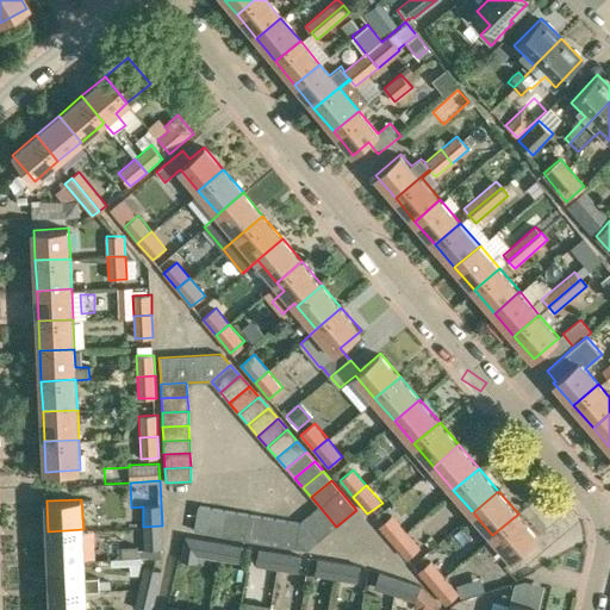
[(207,533),(211,508),(199,506),(194,530),(207,533)]
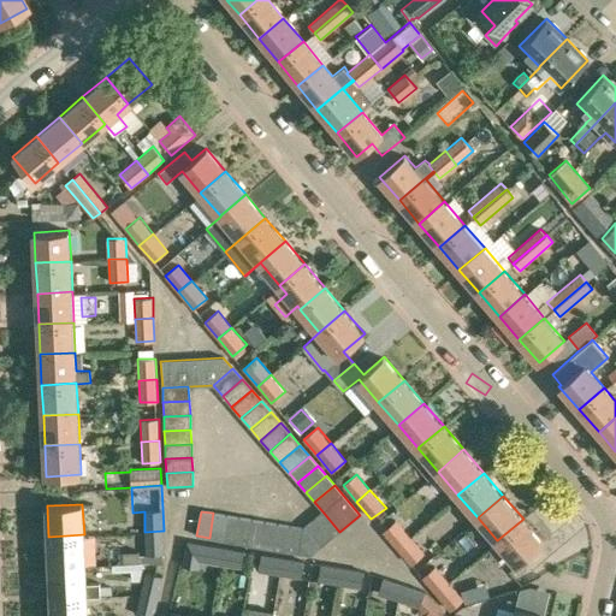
[(330,539),(339,532),(323,511),(313,520),(330,539)]
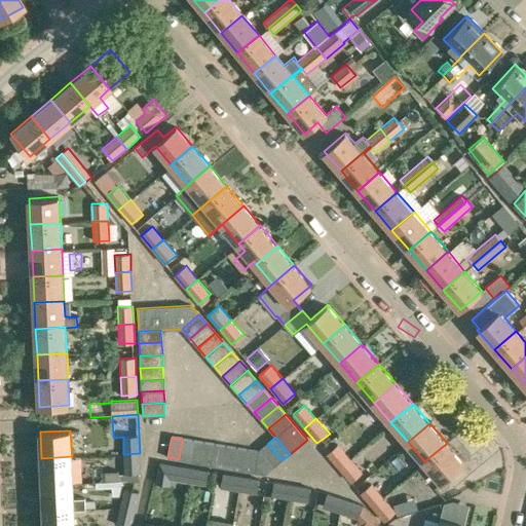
[(189,461),(193,440),(182,438),(179,459),(189,461)]
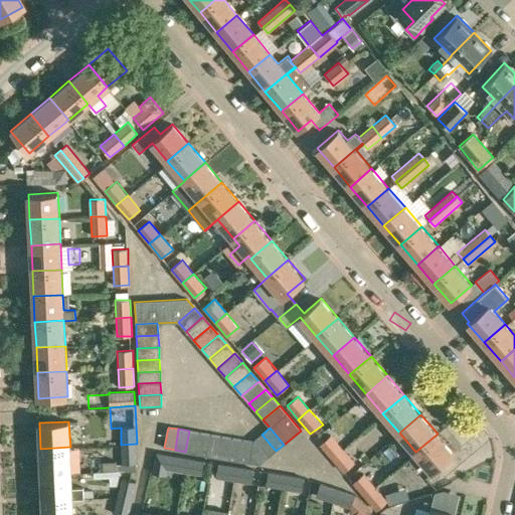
[(196,454),(200,433),(189,431),(185,452),(196,454)]
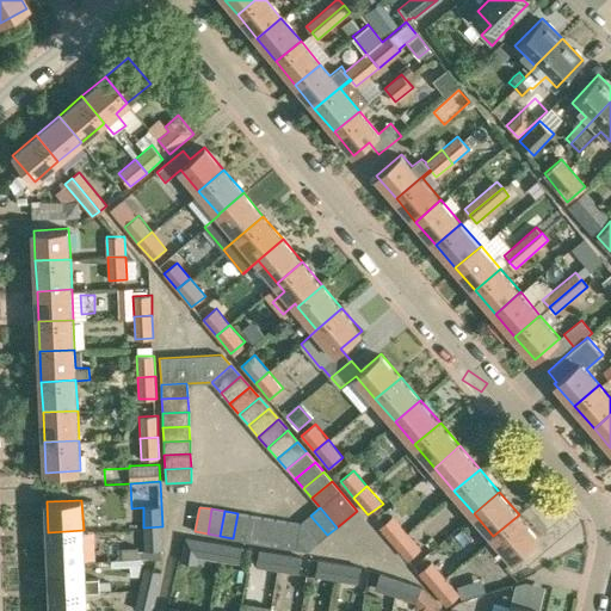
[(233,538),(246,541),(250,516),(238,513),(233,538)]
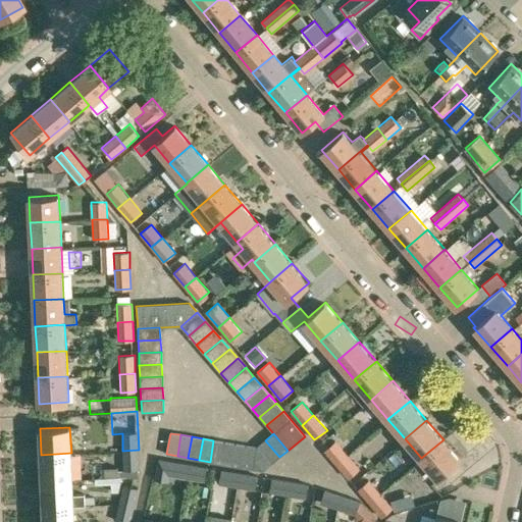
[(444,439),(421,458),(422,459),(413,466),(421,475),(430,468),(438,478),(460,459),(444,439)]
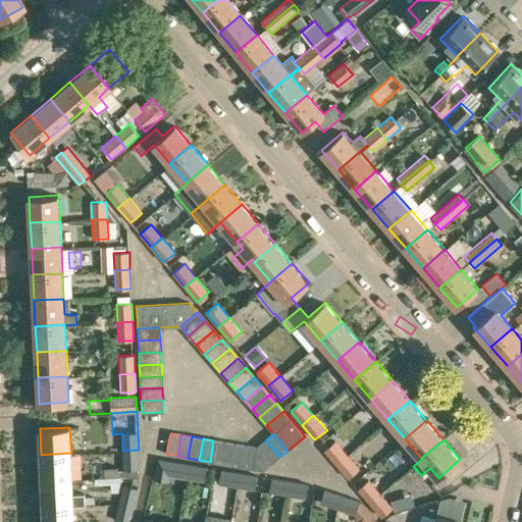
[(220,464),(224,441),(213,440),(210,462),(220,464)]
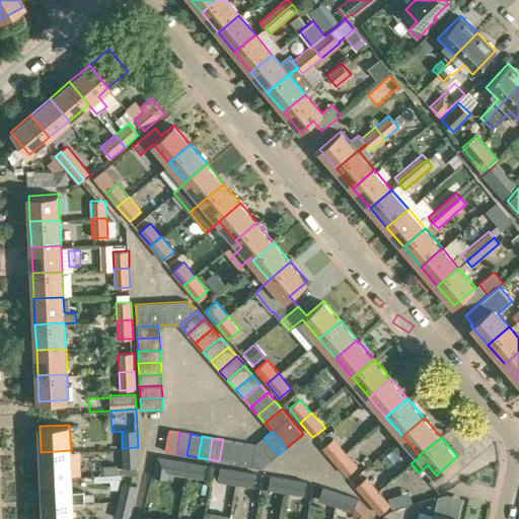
[(270,461),(278,454),(264,438),(255,445),(270,461)]
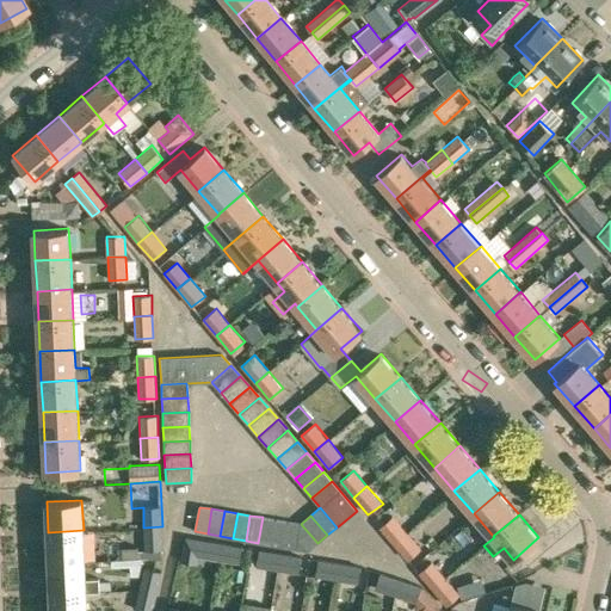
[(380,528),(393,543),(407,531),(393,516),(380,528)]
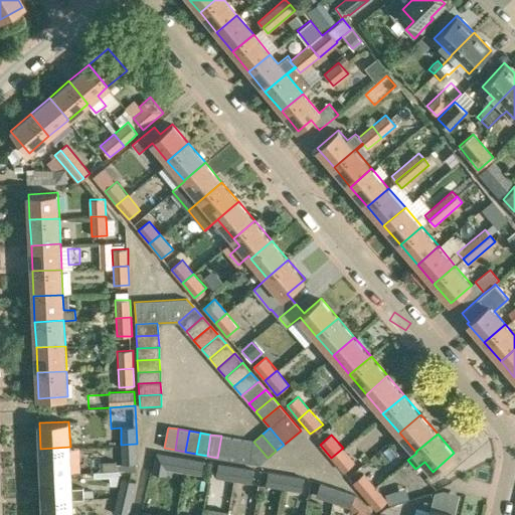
[(228,459),(232,438),(221,436),(217,458),(228,459)]
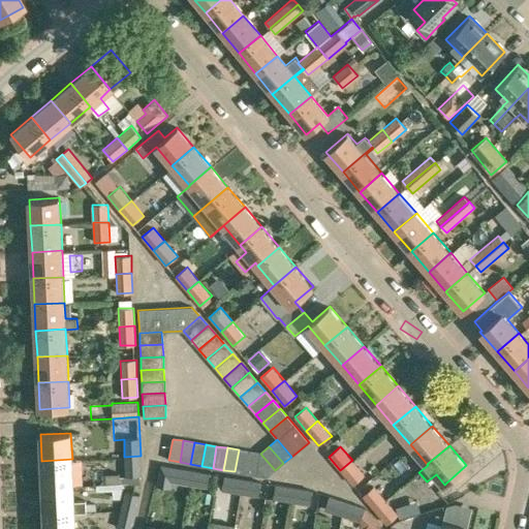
[(246,473),(249,452),(239,449),(235,471),(246,473)]
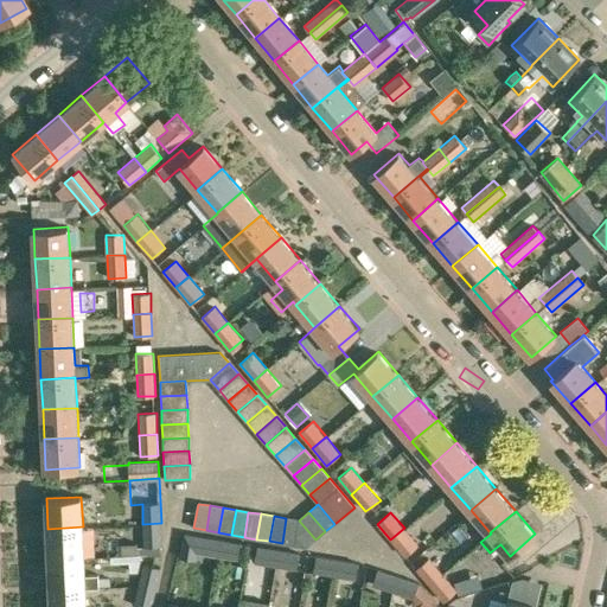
[(315,540),(299,521),(286,518),(282,543),(306,548),(315,540)]
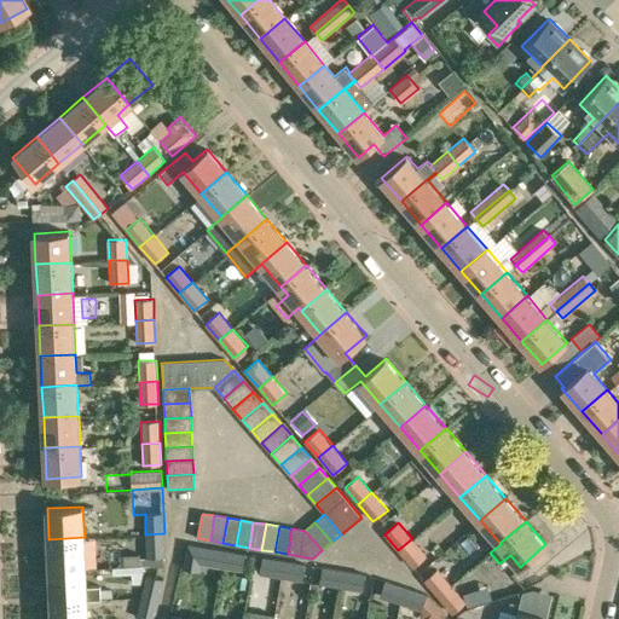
[(165,533),(145,534),(146,557),(166,557),(165,533)]
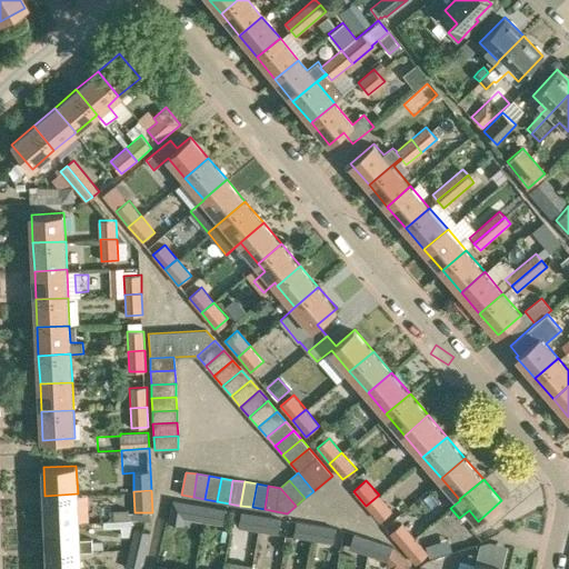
[(78,493),(45,496),(47,523),(79,522),(78,493)]
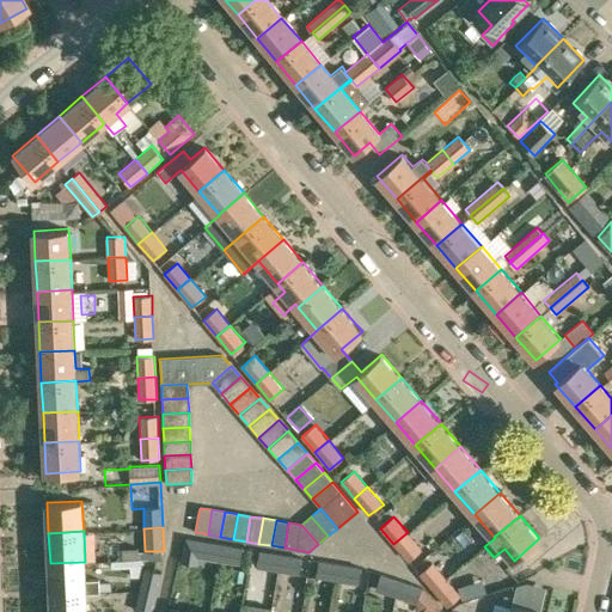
[(408,532),(393,544),(408,561),(423,550),(408,532)]
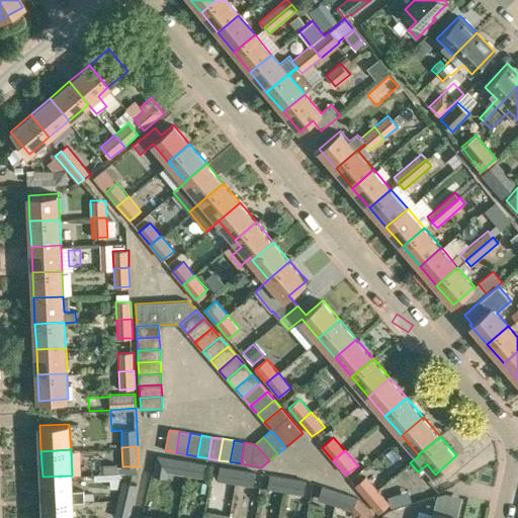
[(87,477),(86,453),(77,453),(78,478),(87,477)]
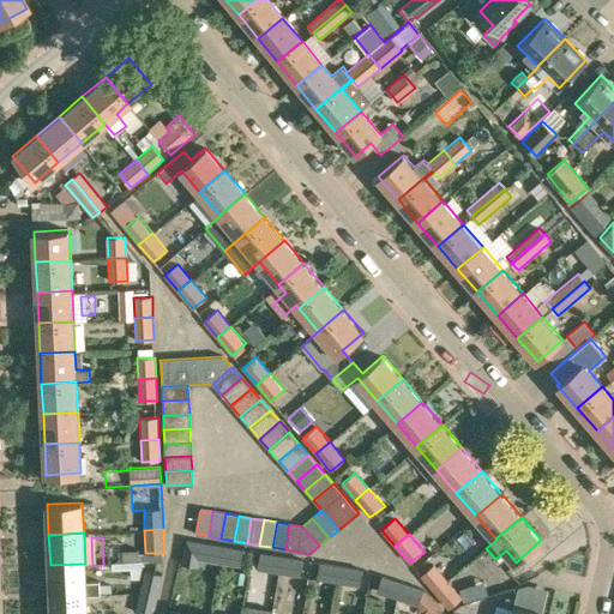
[(199,560),(220,563),(222,546),(186,539),(181,564),(199,566),(199,560)]
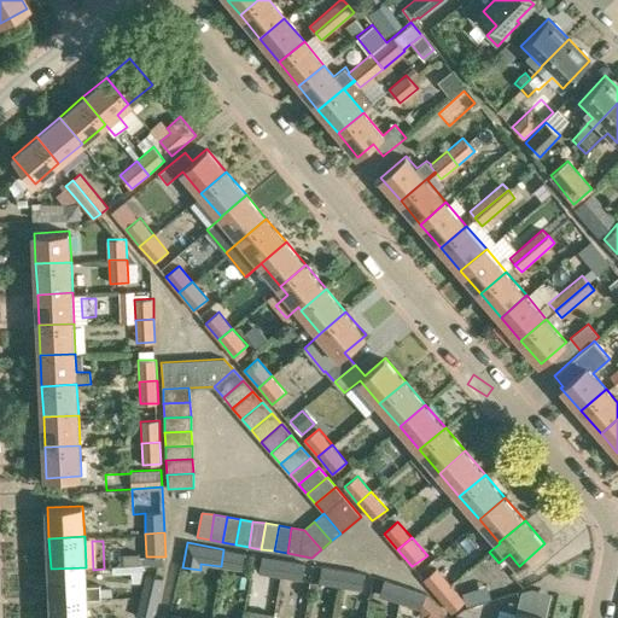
[(223,549),(221,566),(243,571),(245,553),(223,549)]
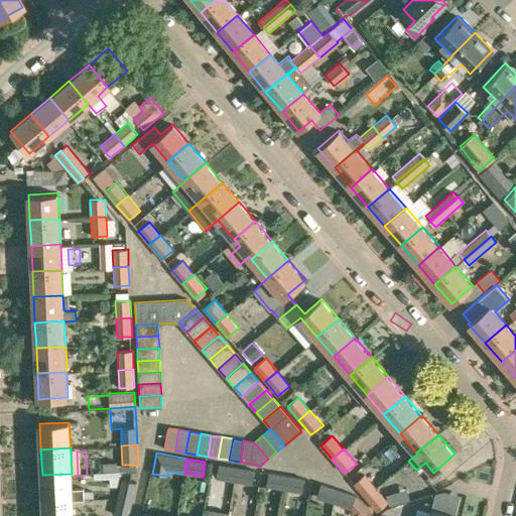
[(104,472),(116,472),(116,465),(116,463),(103,463),(104,472)]
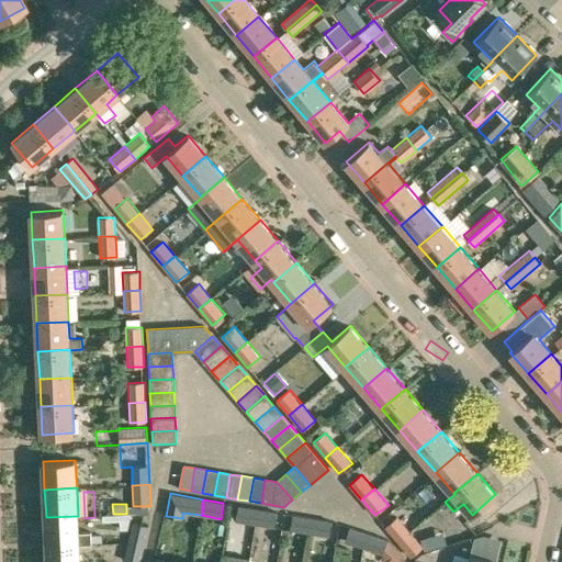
[(235,521),(256,525),(258,508),(238,505),(235,521)]
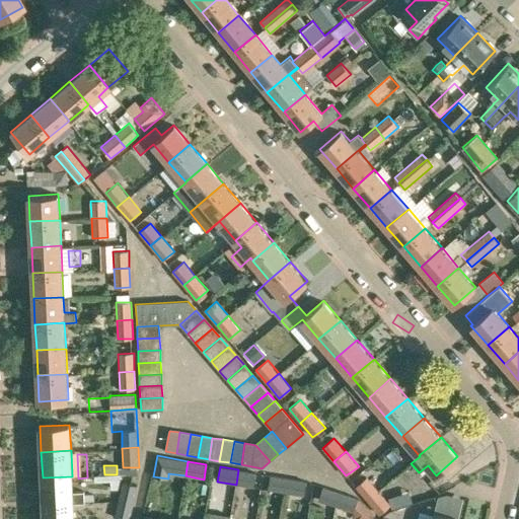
[(238,469),(236,485),(254,488),(256,472),(238,469)]
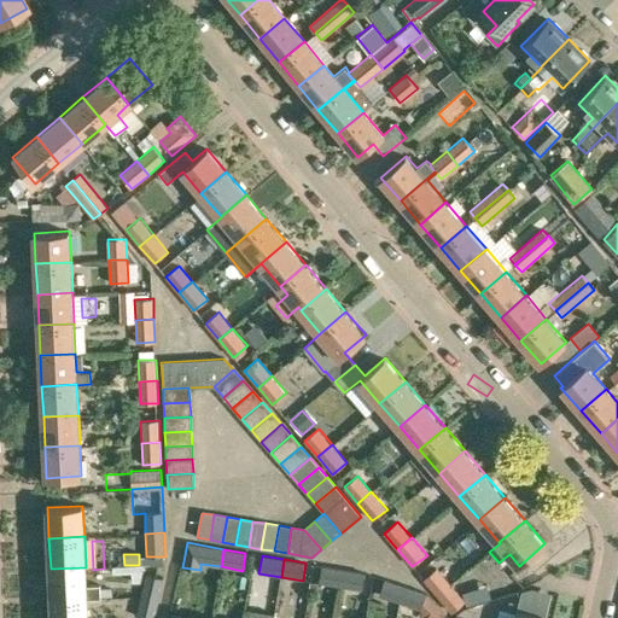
[(319,583),(342,587),(344,569),(322,565),(319,583)]
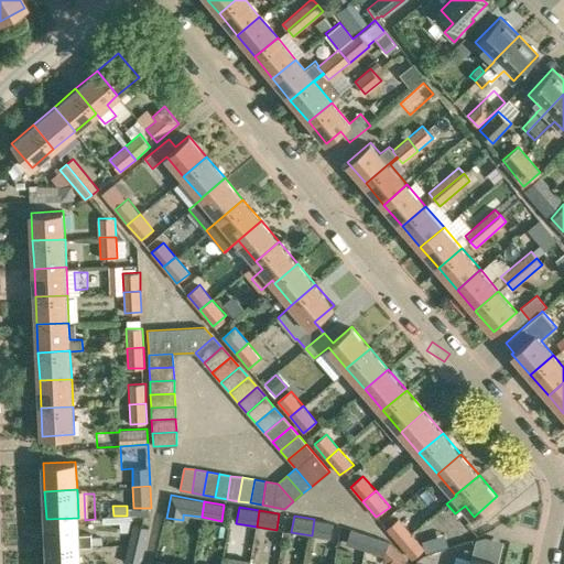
[(46,519),(47,548),(55,546),(79,545),(79,546),(93,545),(93,538),(91,533),(79,534),(78,518),(46,519)]
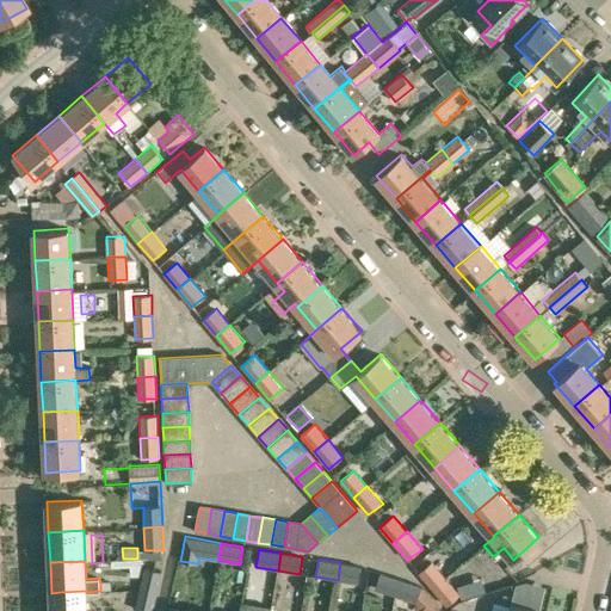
[(419,573),(433,590),(446,578),(432,561),(419,573)]
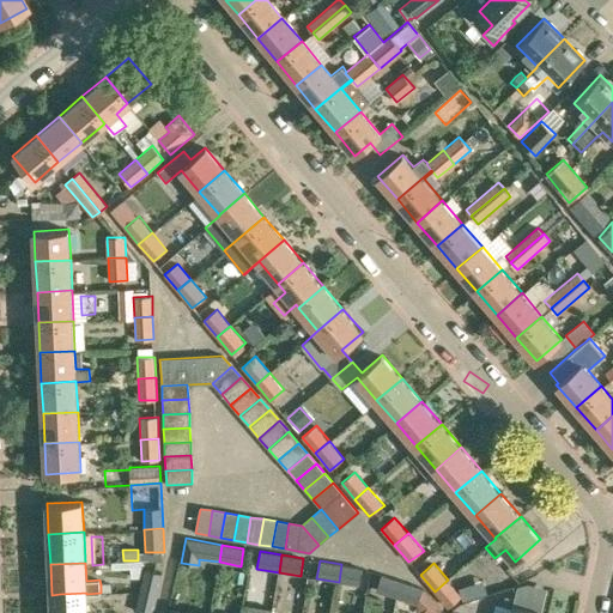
[(341,564),(339,582),(360,586),(363,568),(341,564)]
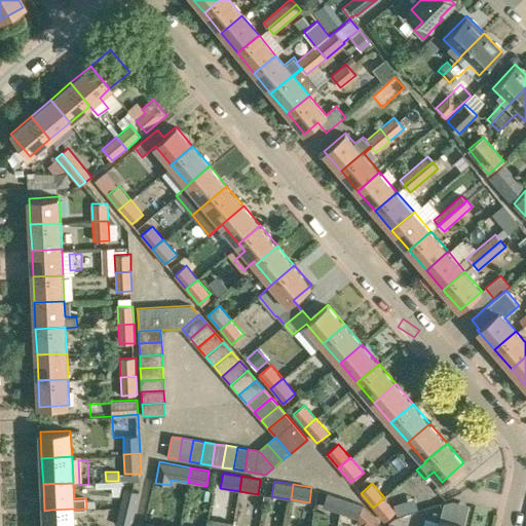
[(124,488),(120,506),(137,505),(140,492),(124,488)]
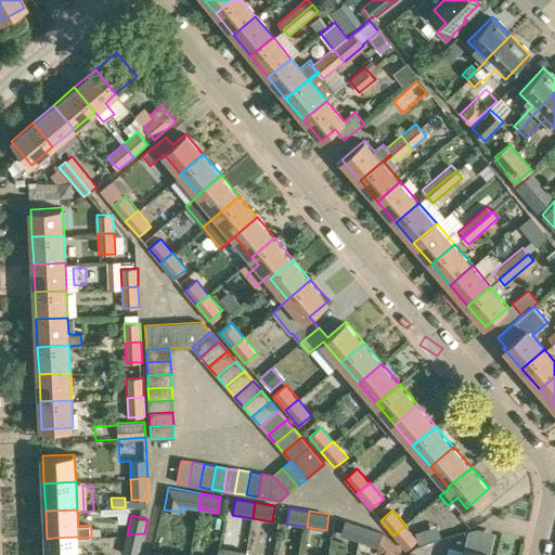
[(340,536),(360,542),(362,526),(346,520),(340,536)]
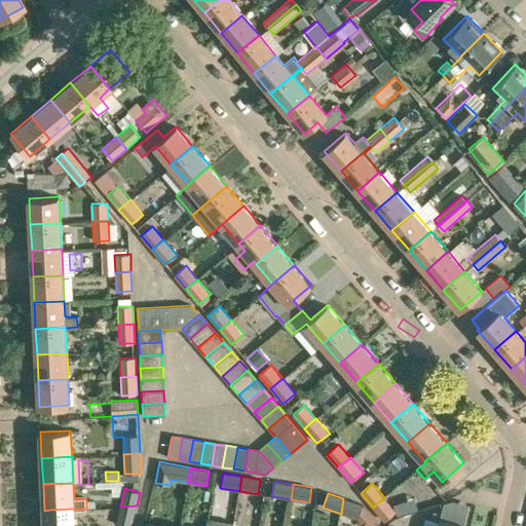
[(395,502),(397,511),(384,497),(373,508),(384,522),(397,512),(399,517),(418,510),(415,496),(395,502)]
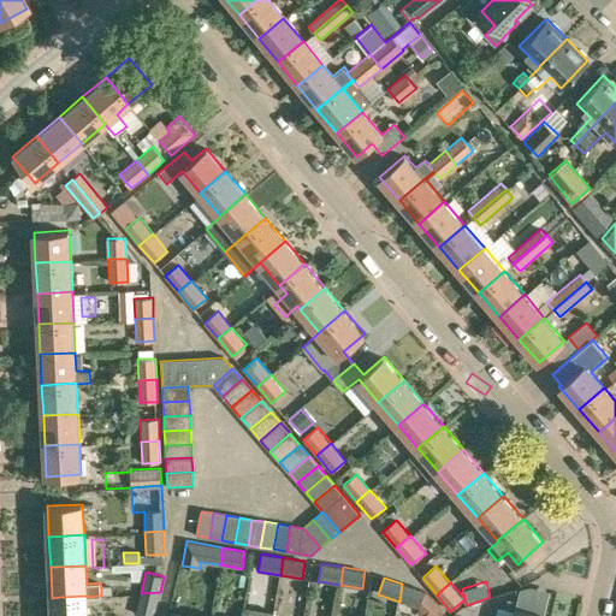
[(402,584),(400,602),(420,608),(424,615),(436,615),(444,608),(426,591),(402,584)]
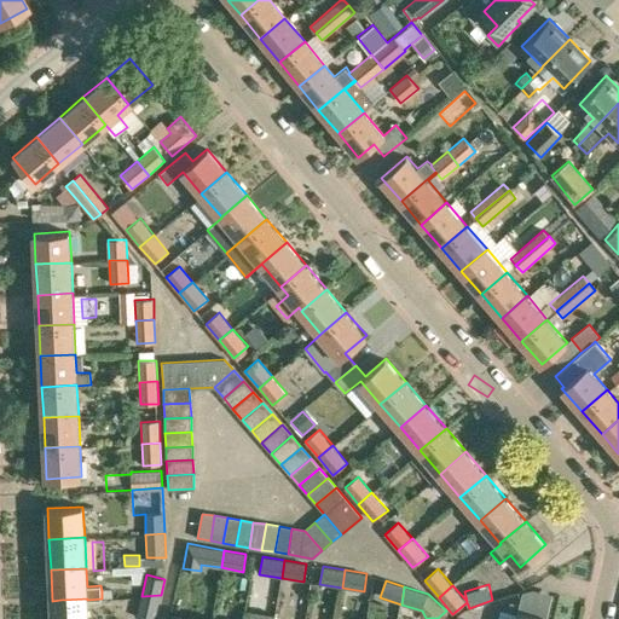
[(155,618),(161,595),(142,596),(137,617),(143,618),(155,618)]
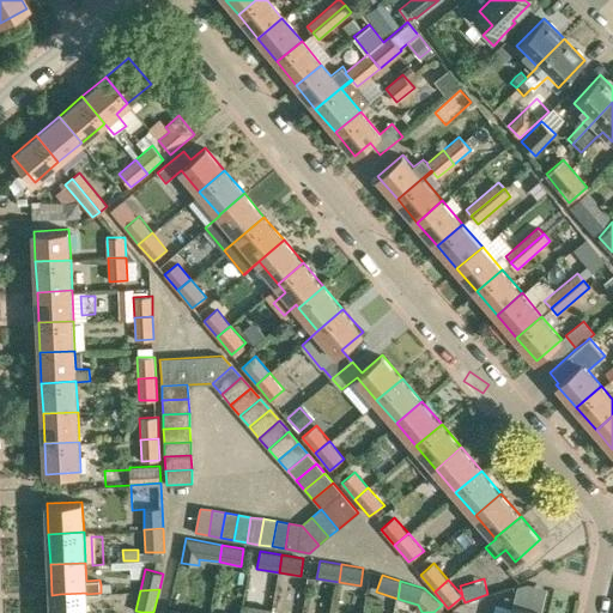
[(60,594),(52,595),(52,612),(86,612),(86,594),(86,593),(60,594)]
